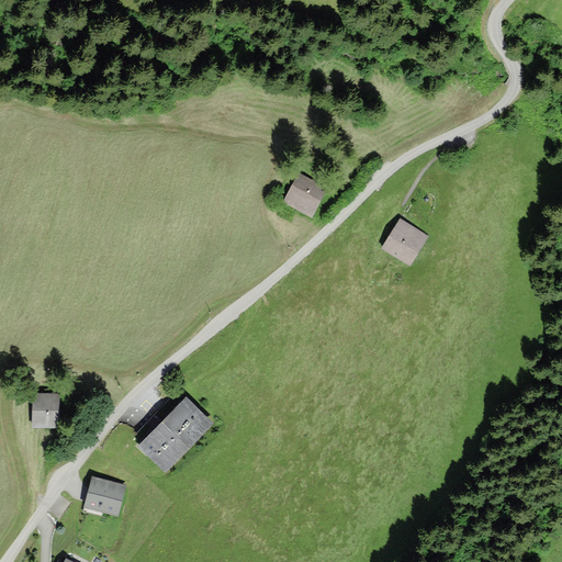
[(327,190),(301,175),(285,202),(312,216),(327,190)]
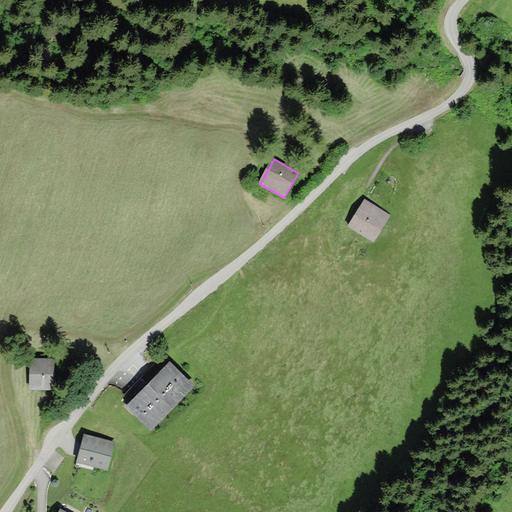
[(390,215),(365,199),(348,227),(373,242),(390,215)]
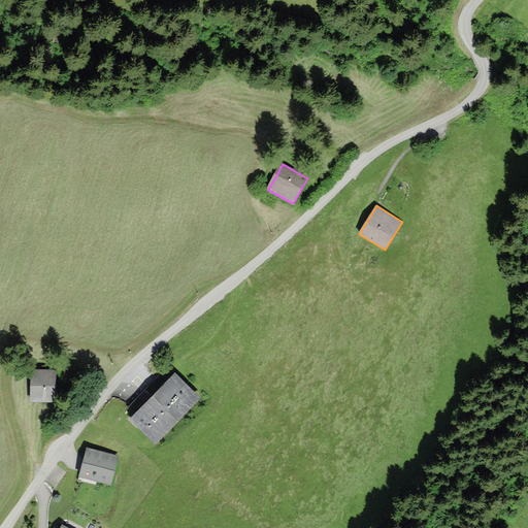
[(61,370),(30,369),(30,403),(60,403),(61,370)]
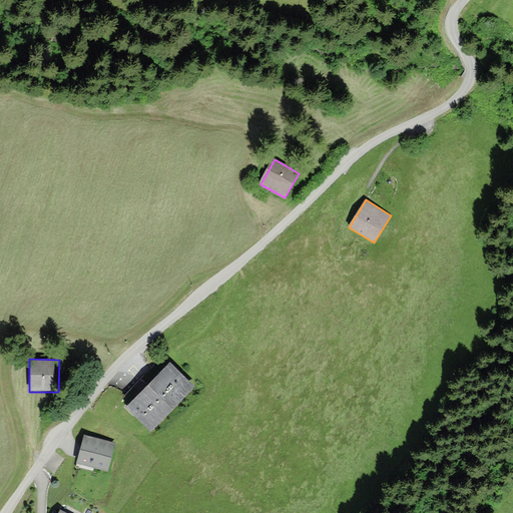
[(170,364),(125,408),(151,434),(195,389),(170,364)]
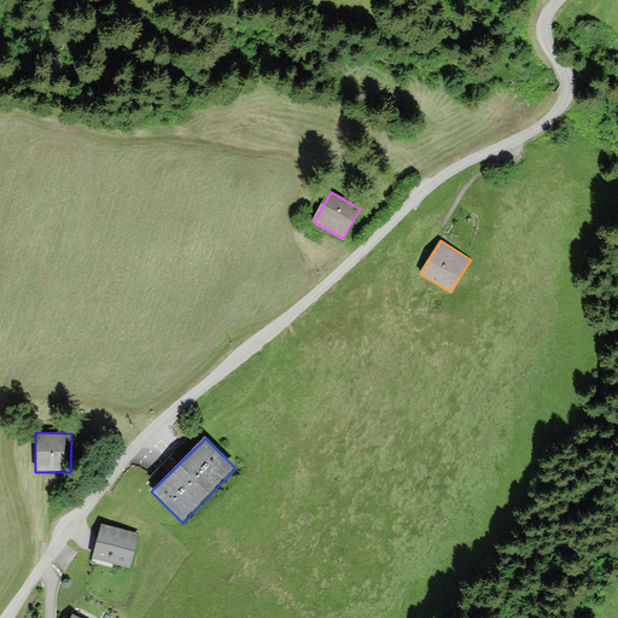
[(138,536),(103,526),(94,558),(129,567),(138,536)]
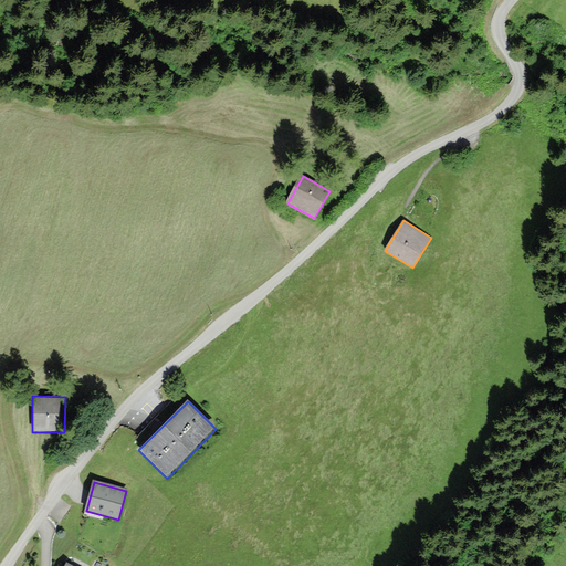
All buildings are outlined.
